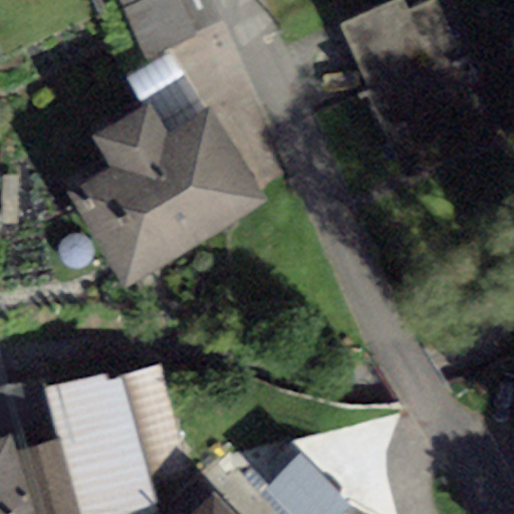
[(402,0),(394,0),(337,27),(411,180),(481,147),(459,99),(480,89),(436,0),(431,0),(408,11),(402,0)]
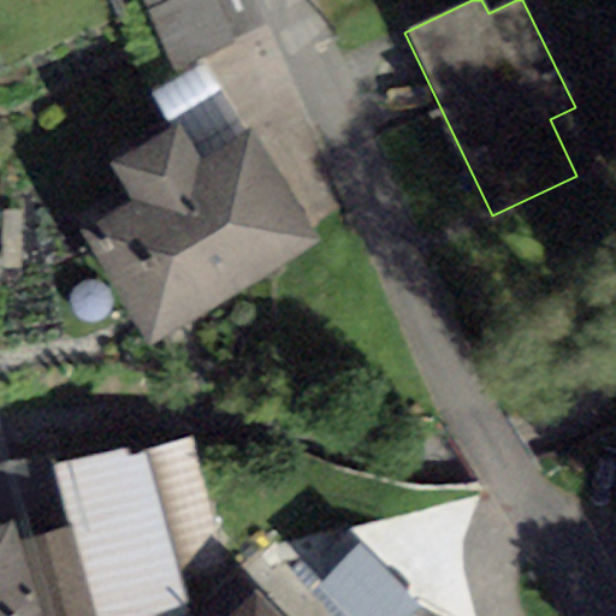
[(178,123),(110,164),(132,202),(80,234),(148,347),(318,244),(249,132),(202,161),(178,123)]
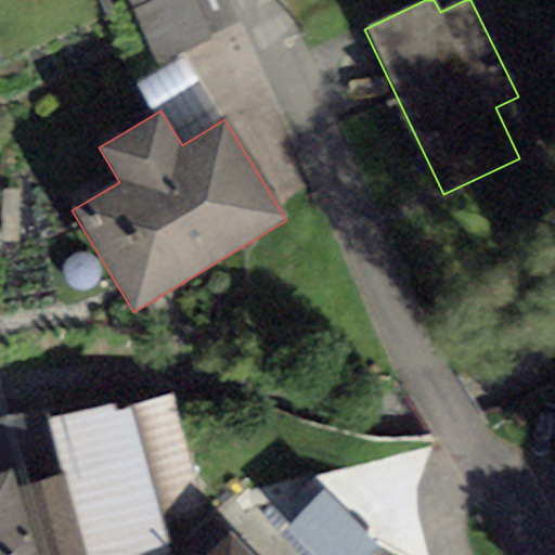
[(0,252),(18,242),(18,191),(0,190),(0,252)]
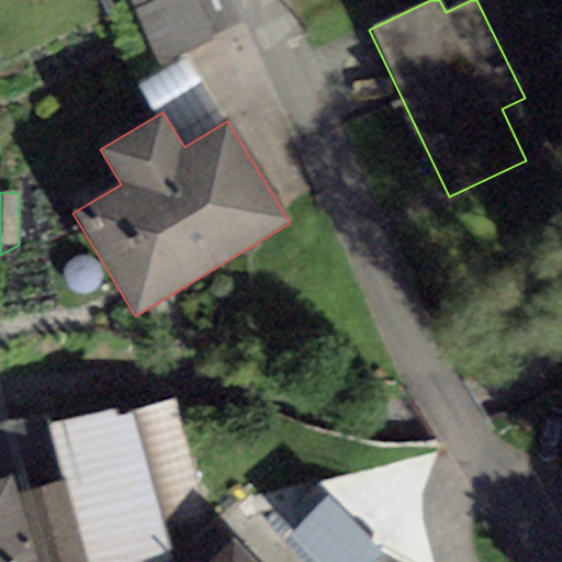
[(113,398),(45,417),(85,561),(150,561),(172,557),(168,541),(212,529),(173,391),(115,407),(113,398)]
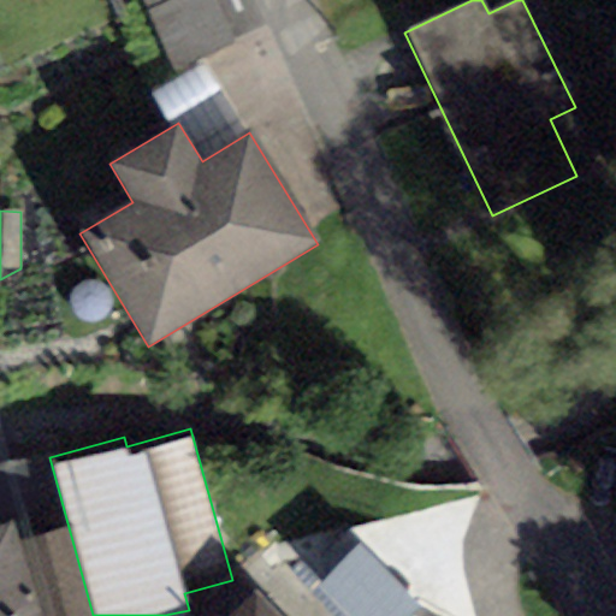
[(42,615),(12,514),(0,516),(0,615),(42,615)]
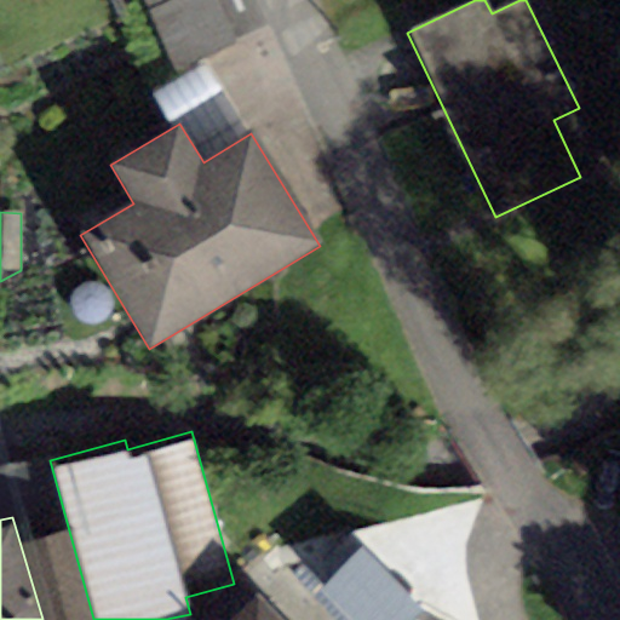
[(276,619),(258,600),(235,619),(276,619)]
